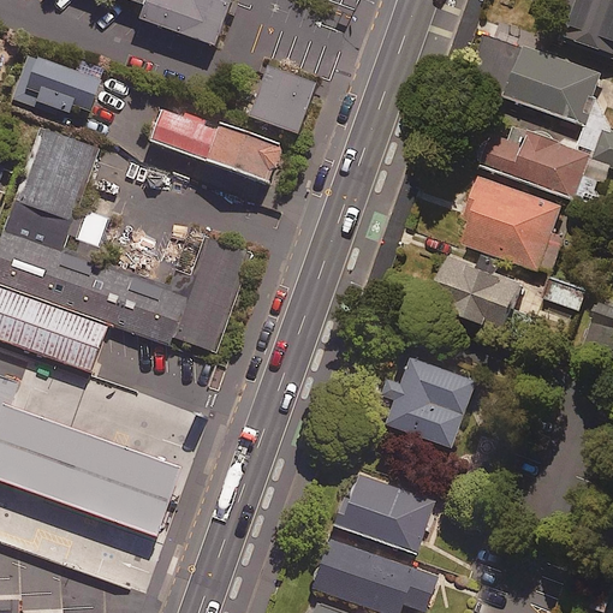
[(236,0),(55,0),(214,59),(236,0)]
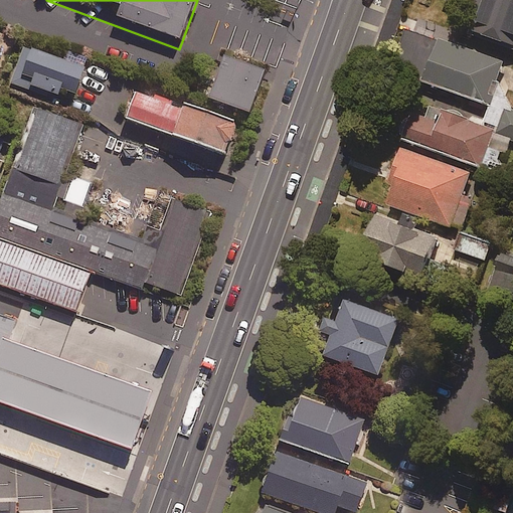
[(512,43),(512,0),(484,0),(472,31),(512,46),(512,43)]
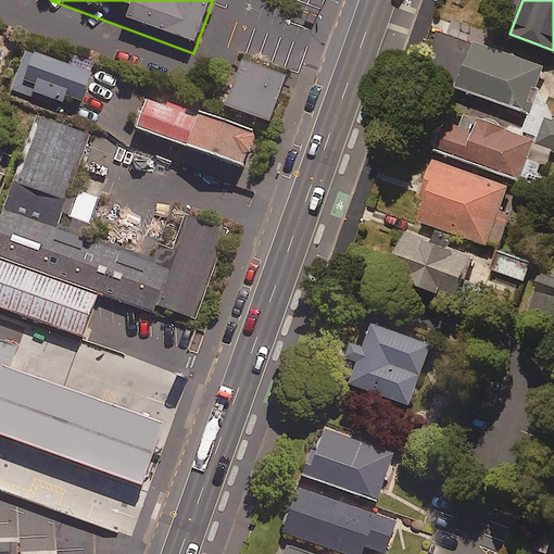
[(541,68),(473,43),(456,88),(526,113),(541,68)]
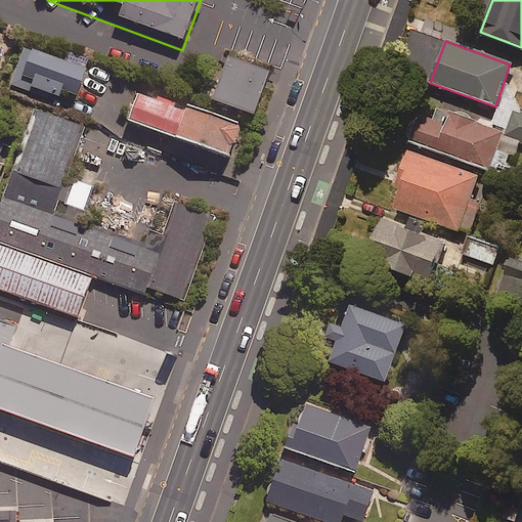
[(84,69),(23,47),(10,85),(33,93),(34,90),(56,97),(58,90),(75,95),(84,69)]
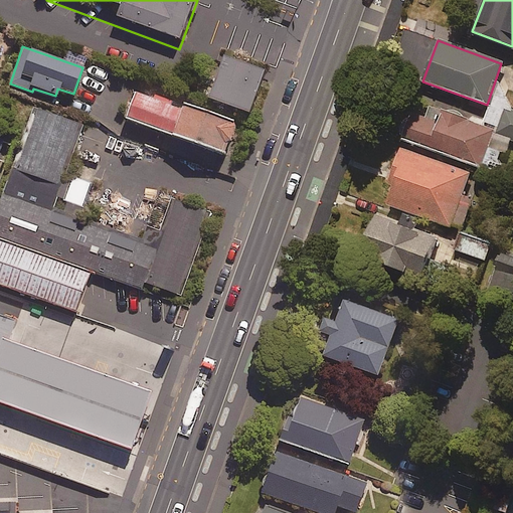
[(220,56),(205,101),(248,117),(265,72),(220,56)]
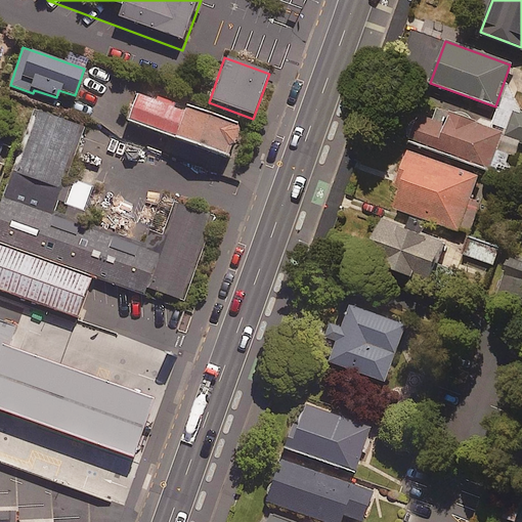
[(243,135),(131,93),(120,124),(230,165),(243,135)]
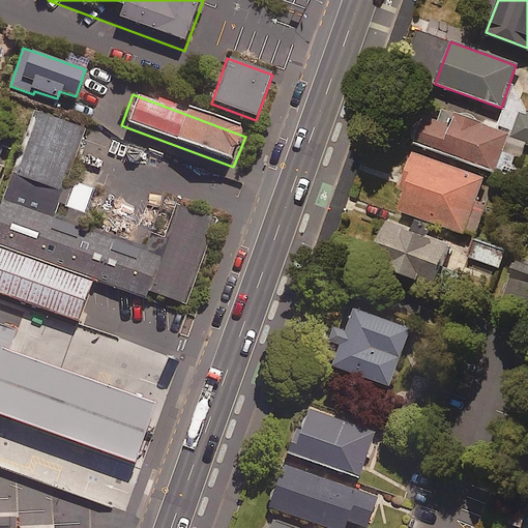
[(507,134),(427,105),(413,143),(493,172),(507,134)]
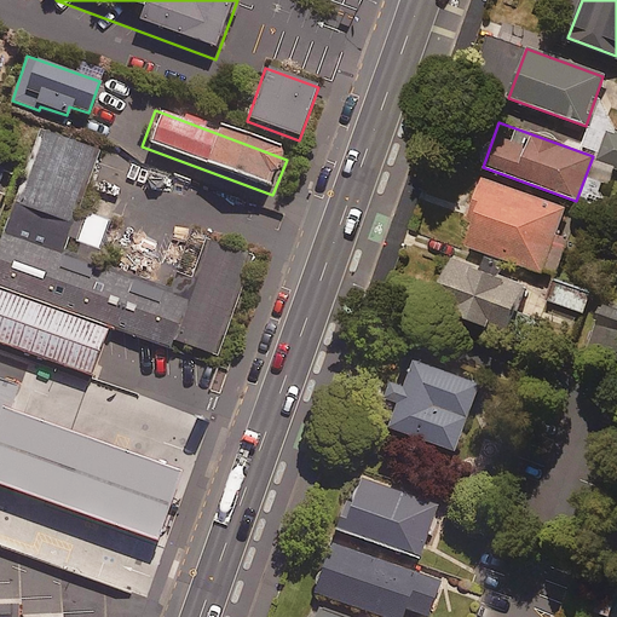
[(98,149),(38,127),(0,232),(0,288),(171,350),(176,336),(219,352),(254,255),(206,238),(185,295),(62,252),(98,149)]
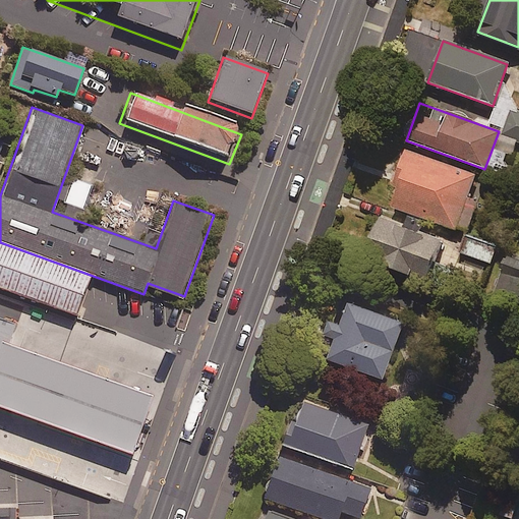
[(518,113),(512,111),(502,134),(518,141),(518,113)]
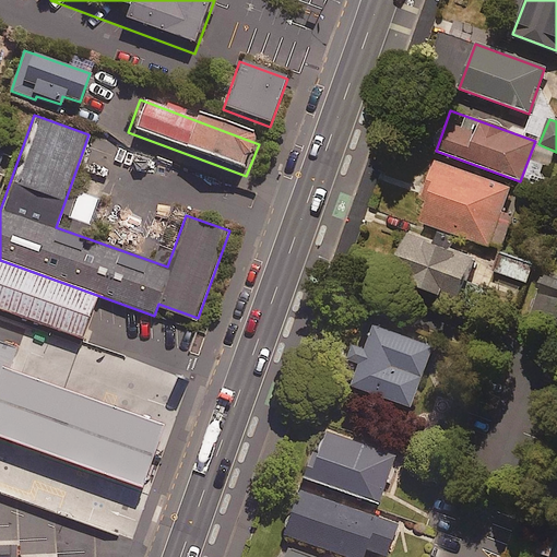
[(509,189),(434,162),(421,200),(426,202),(418,223),(499,251),(511,217),(500,213),(509,189)]
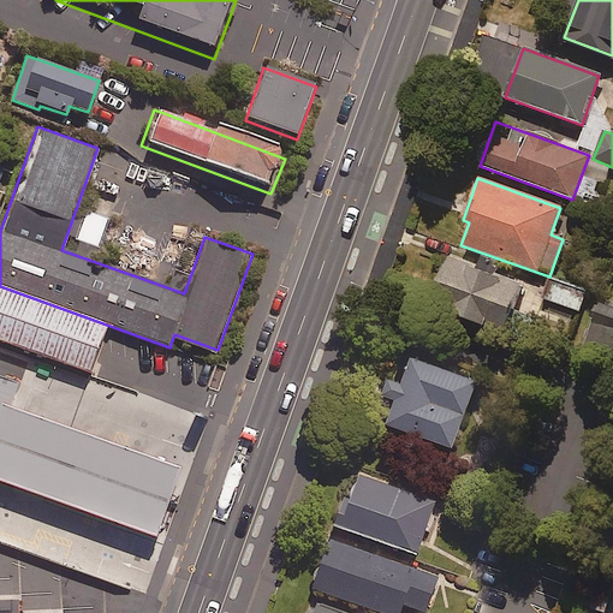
[(521,285),(448,256),(429,304),(501,332),(521,285)]
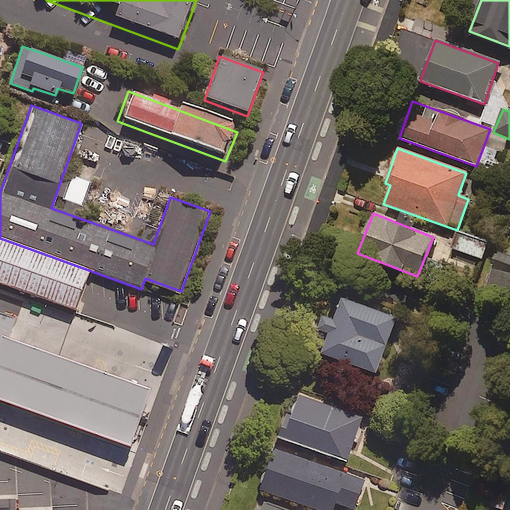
[(488,242),(461,232),(455,250),(481,260),(488,242)]
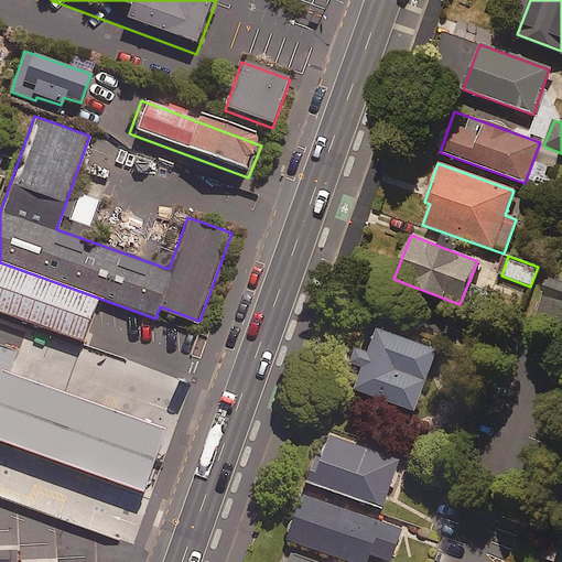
[(97,299),(0,263),(0,315),(79,346),(97,299)]
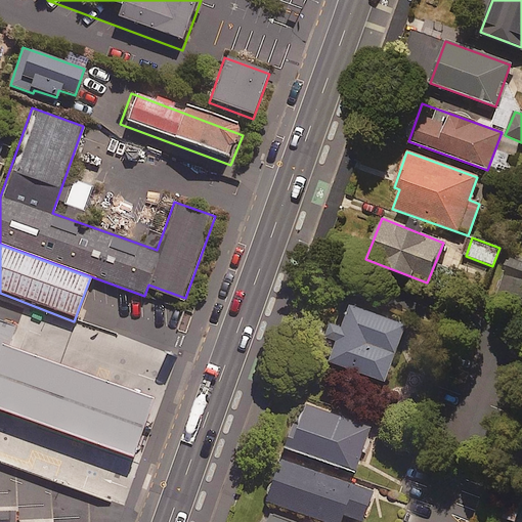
[(521,262),(511,259),(499,295),(521,301),(521,262)]
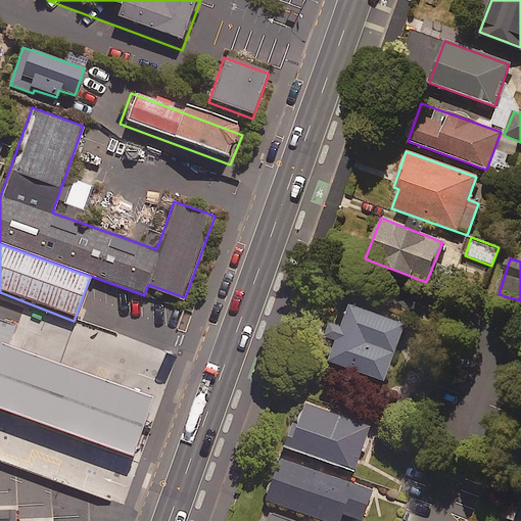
[(404,325),(347,304),(340,326),(327,322),(315,357),(383,381),(404,325)]
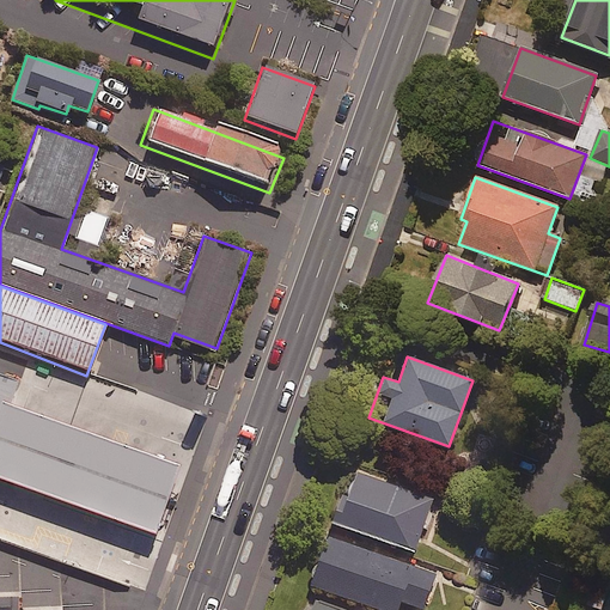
[(13,382),(0,377),(0,479),(153,534),(176,468),(5,407),(13,382)]
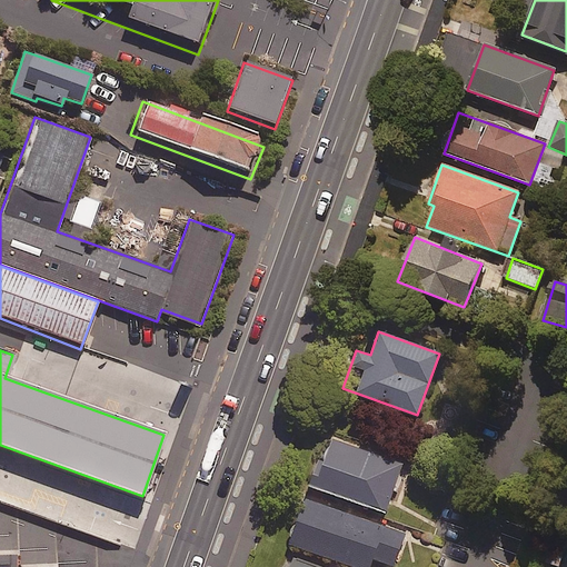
[(401,463),(330,438),(321,461),(317,460),(308,487),(384,513),(401,463)]
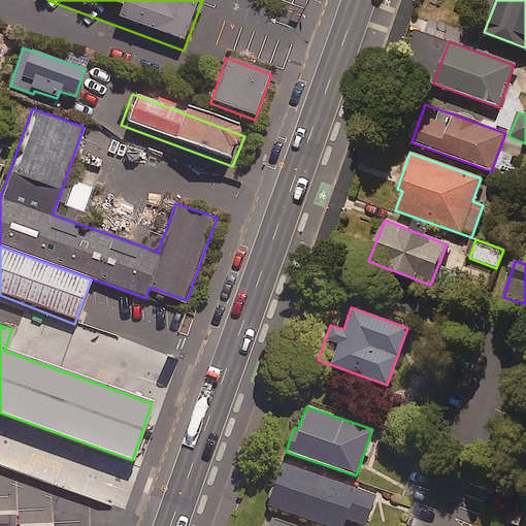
[(374,496),(283,464),(268,506),(324,525),(341,525),(344,519),(361,525),(364,525),(374,496)]
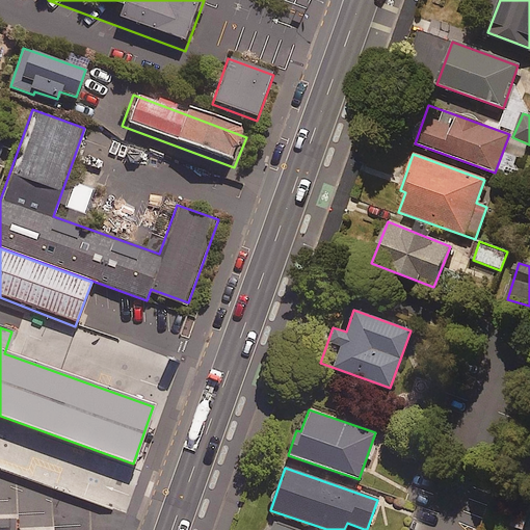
[(12,529),(12,520),(0,520),(0,529),(12,529)]
